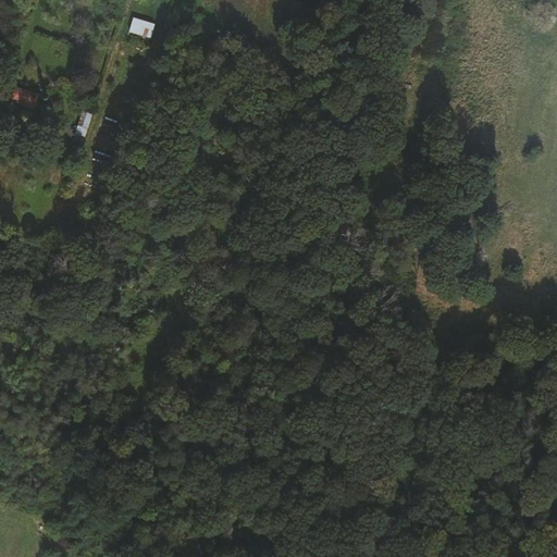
[(145,15),(149,0),(136,0),(133,11),(145,15)]
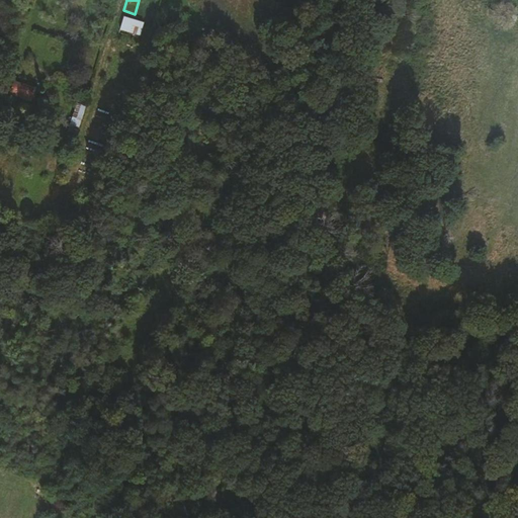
[(141,35),(145,21),(124,15),(120,29),(141,35)]
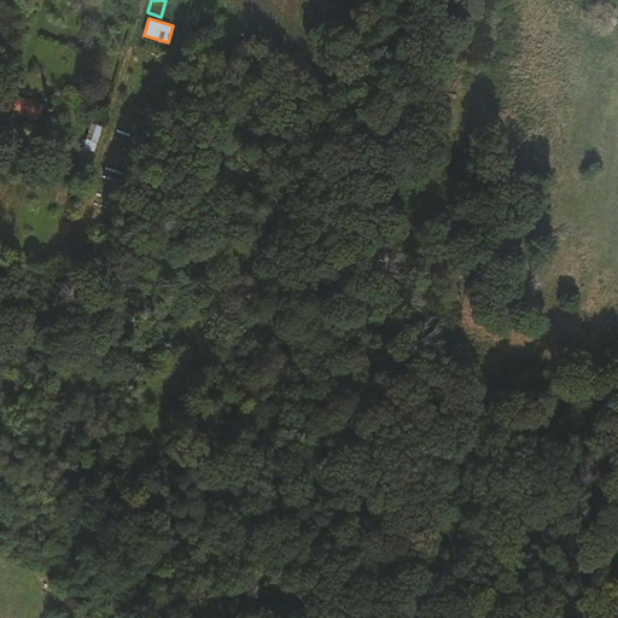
[(17,94),(11,111),(38,121),(44,104),(17,94)]
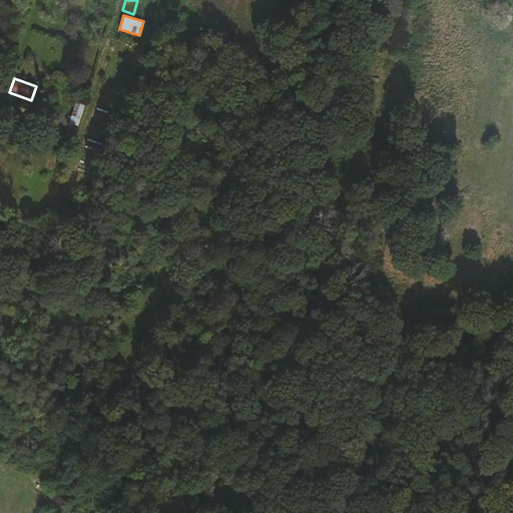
[(77,129),(85,103),(76,101),(69,126),(77,129)]
